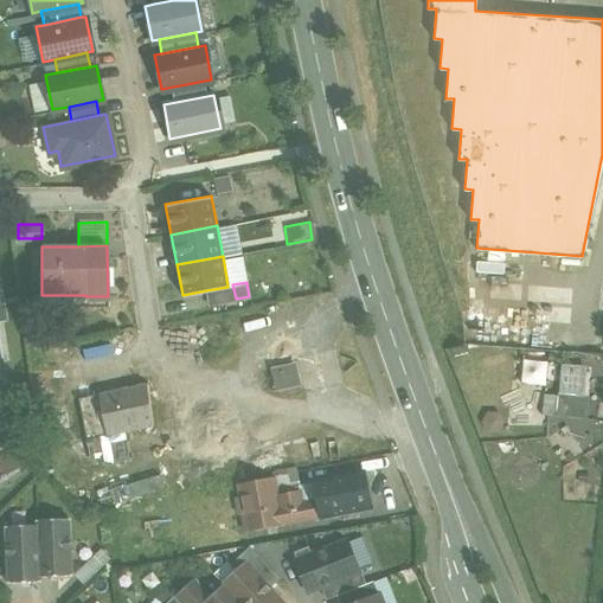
[(228,287),(206,290),(209,305),(236,299),(232,284),(228,286),(228,287)]
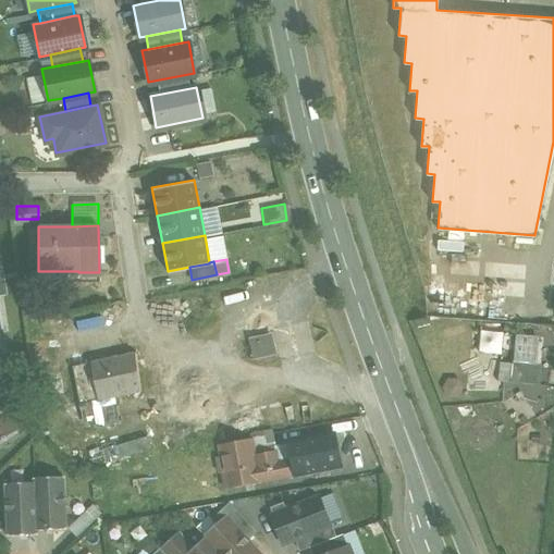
[(503,328),(469,325),(465,382),(500,385),(503,328)]
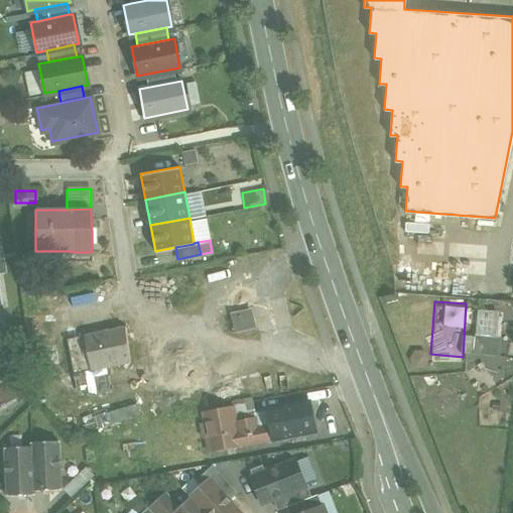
[(248,306),(231,309),(235,330),(252,326),(248,306)]
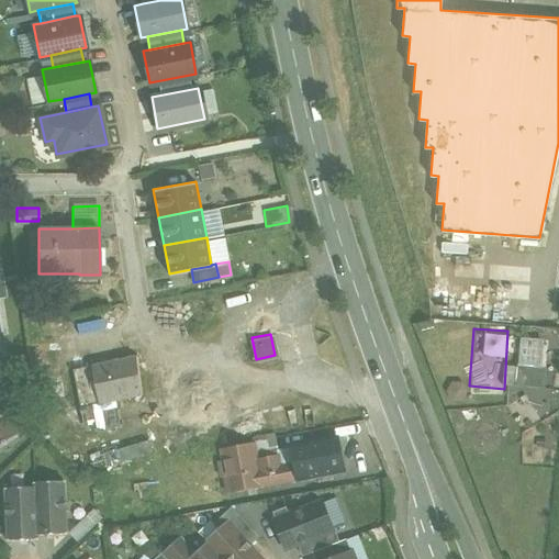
[(520,384),(544,384),(544,336),(521,336),(520,384)]
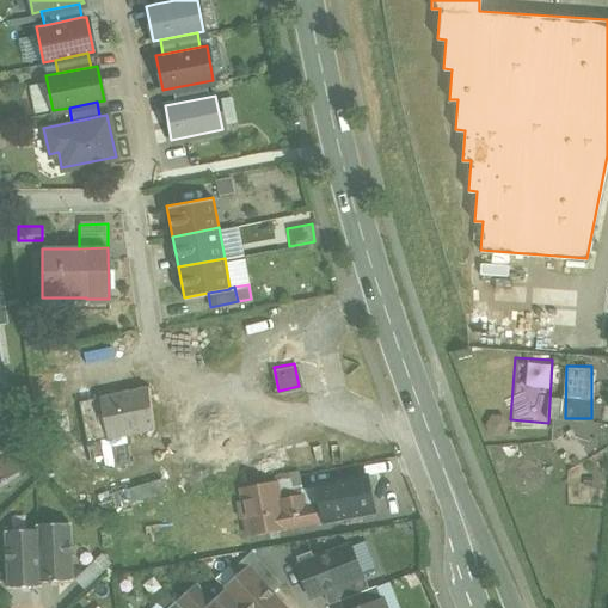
[(145,385),(78,400),(87,442),(153,427),(145,385)]
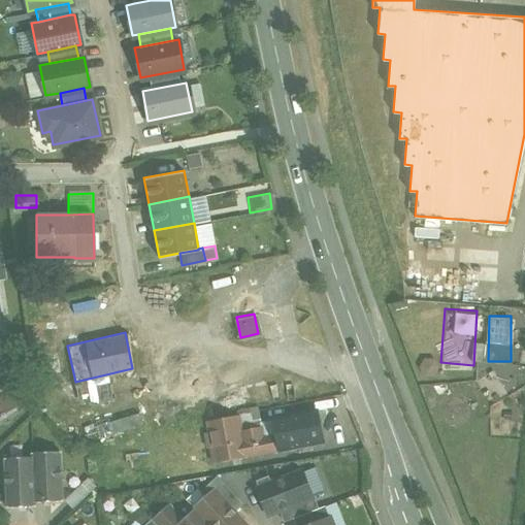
[(0,417),(20,404),(0,373),(0,417)]
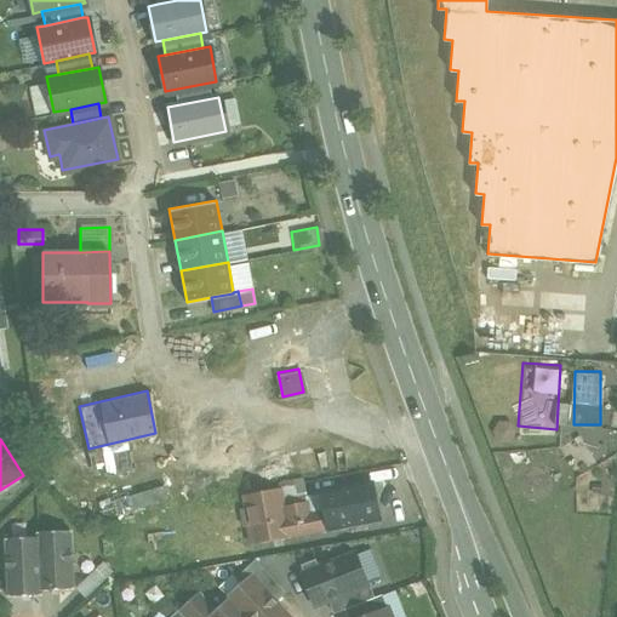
[(371,480),(320,490),(324,507),(327,527),(352,524),(352,530),(364,527),(363,521),(378,518),(371,480)]
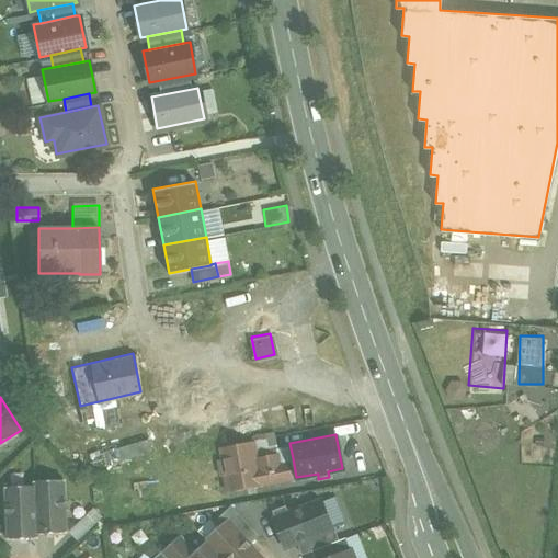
[(253,440),(220,446),(223,457),(218,458),(220,474),(225,473),(228,489),(269,481),(265,464),(281,460),(279,447),(255,452),(253,440)]
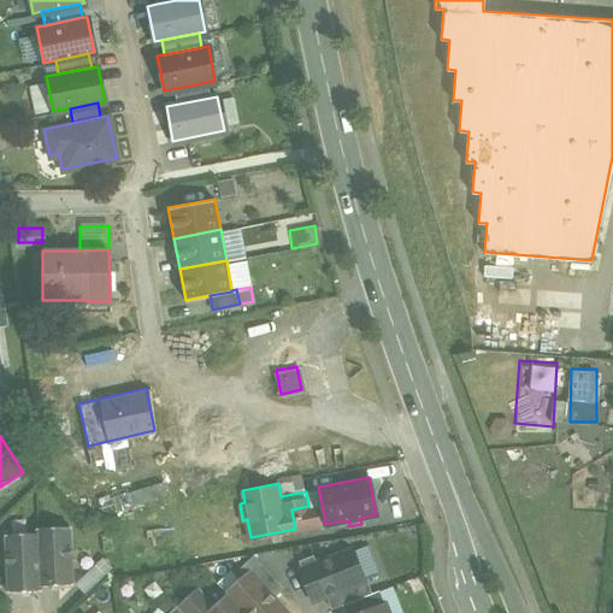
[(102,511),(145,506),(143,489),(100,495),(102,511)]
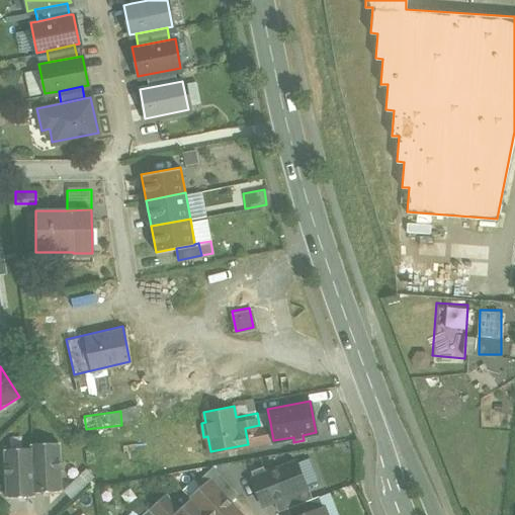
[(259,425),(245,428),(248,444),(273,440),(270,423),(259,425)]
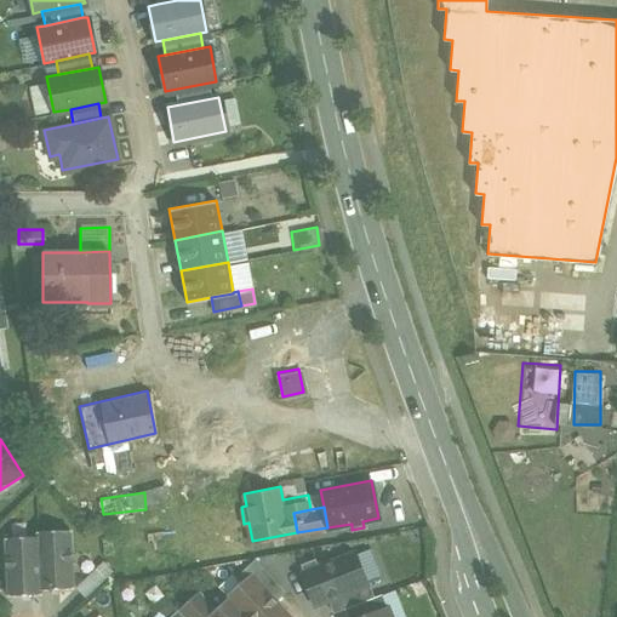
[(69,529),(36,530),(36,535),(40,588),(72,587),(69,529)]
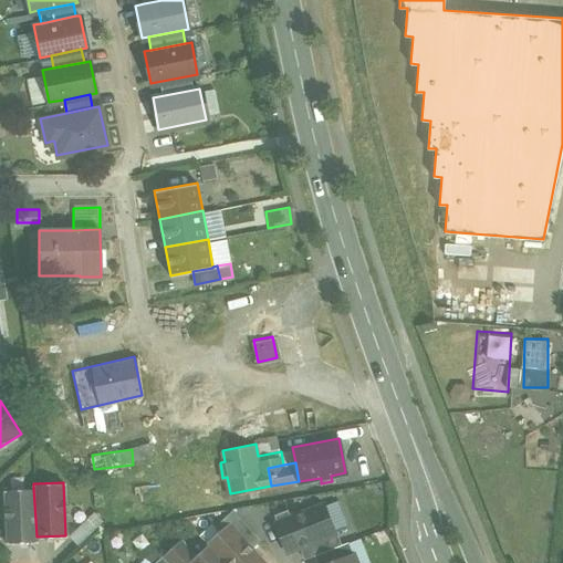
[(33,488),(4,489),(7,542),(37,541),(37,537),(33,488)]
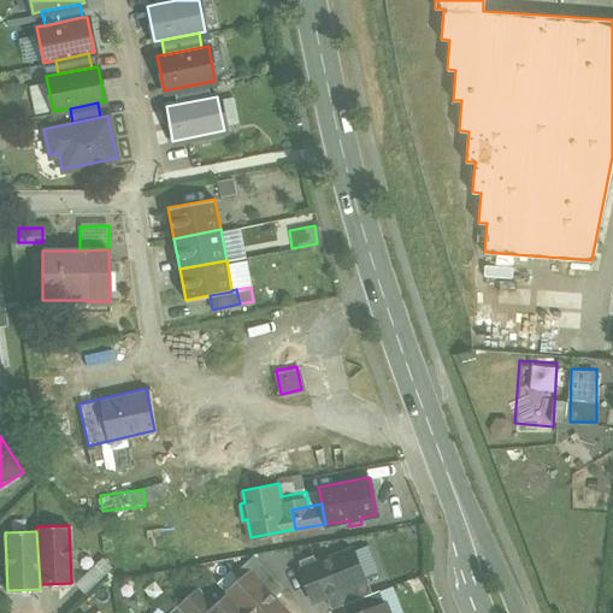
[(312,553),(298,559),(301,567),(300,569),(312,599),(348,584),(364,578),(363,578),(351,548),(316,561),(312,553)]
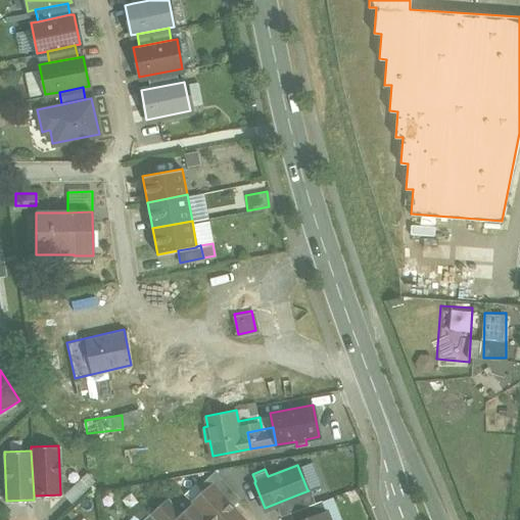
[(225,481),(215,470),(206,478),(216,489),(225,481)]
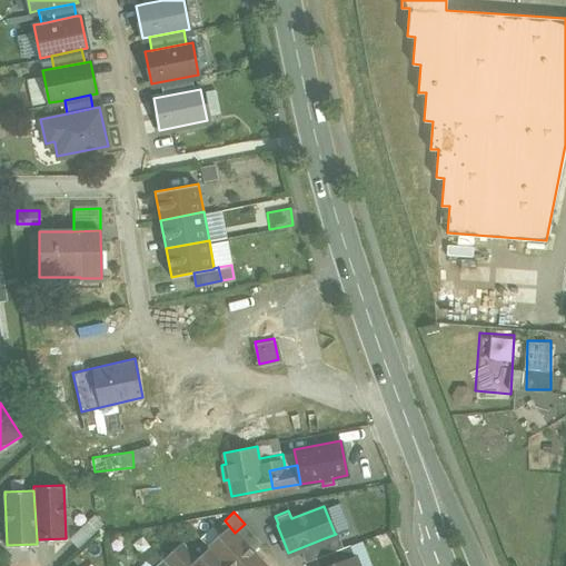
[(235,533),(225,520),(216,528),(222,534),(209,546),(210,548),(227,565),(262,565),(265,565),(251,549),(235,533)]
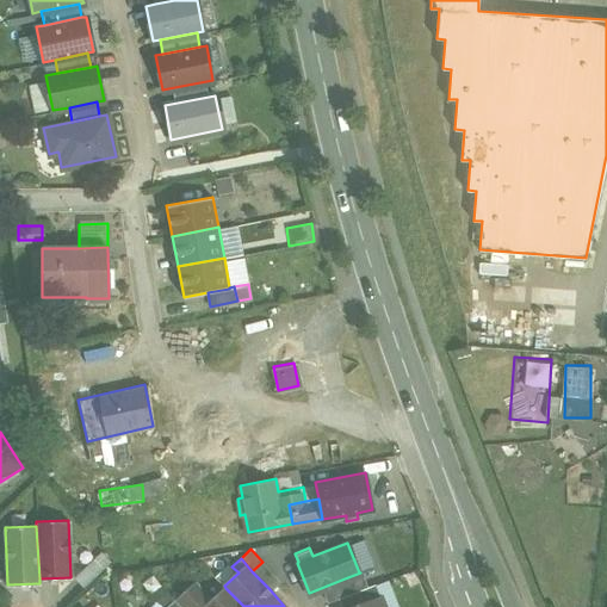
[(279,581),(262,562),(252,571),(270,589),(279,581)]
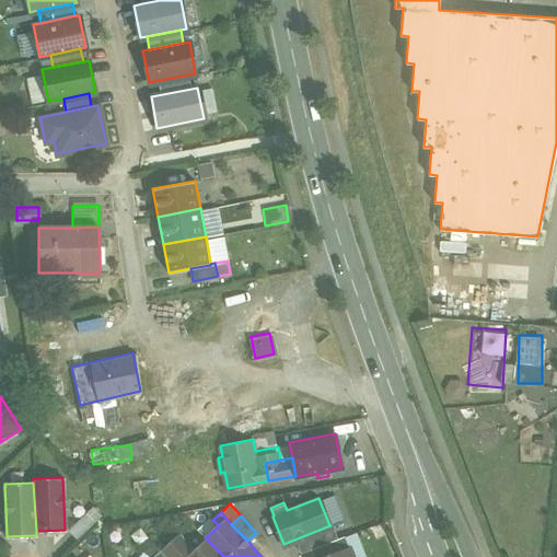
[(331,525),(316,531),(321,543),(336,537),(332,524),(329,525),(331,525)]
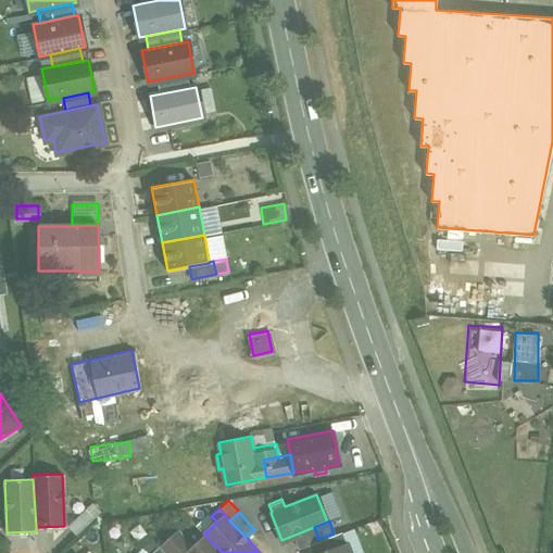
[(177,530),(160,547),(166,552),(186,552),(192,548),(177,530)]
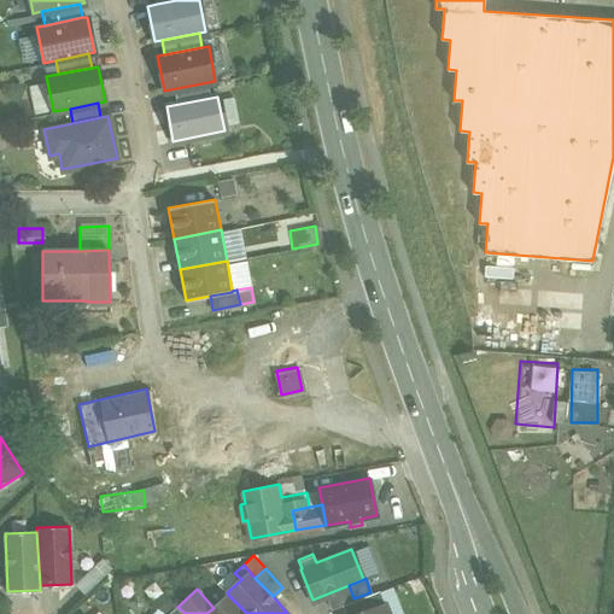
[(354,598),(341,604),(344,613),(357,613),(384,604),(385,604),(379,589),(370,592),(354,598)]
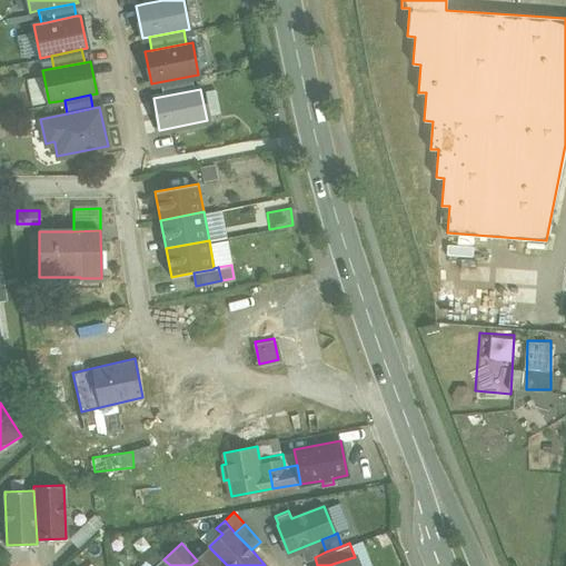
[(227,565),(210,548),(197,560),(190,565),(227,565)]
